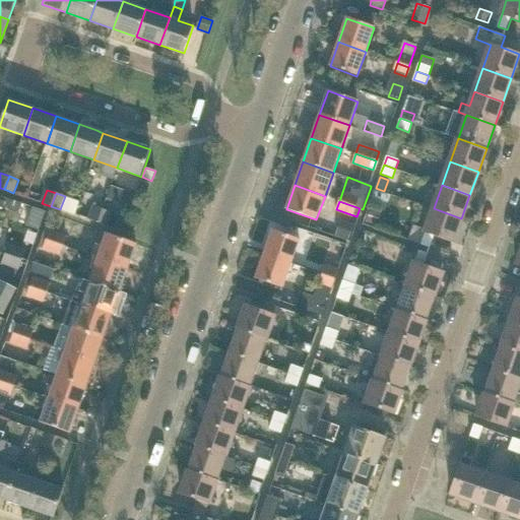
[(99,222),(103,209),(94,206),(89,219),(99,222)]
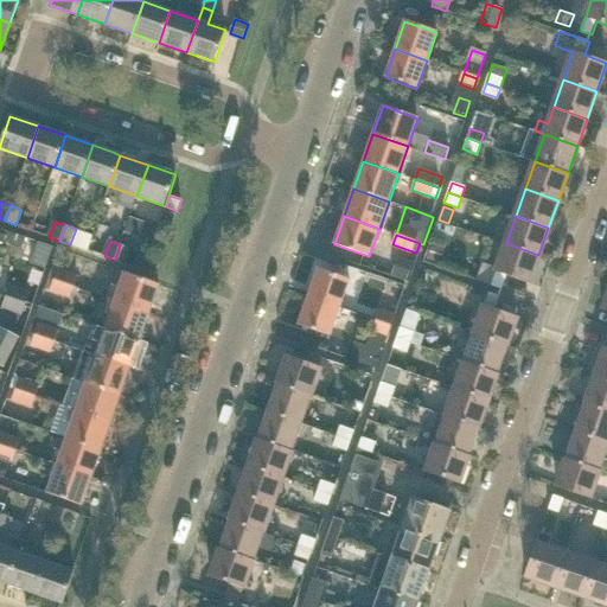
[(46,270),(53,247),(38,242),(31,266),(46,270)]
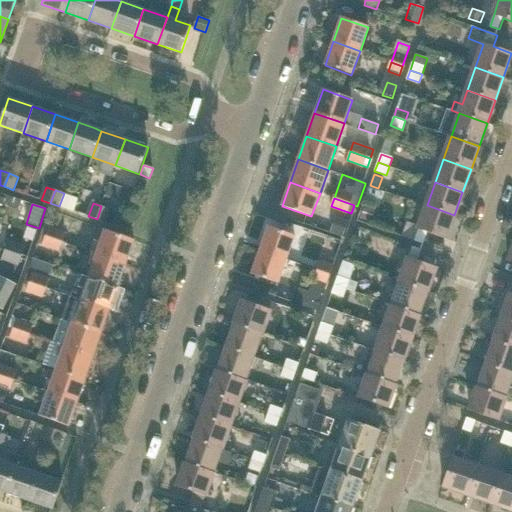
[(446,239),(454,215),(427,205),(419,229),(415,241),(424,244),(428,232),(446,239)]
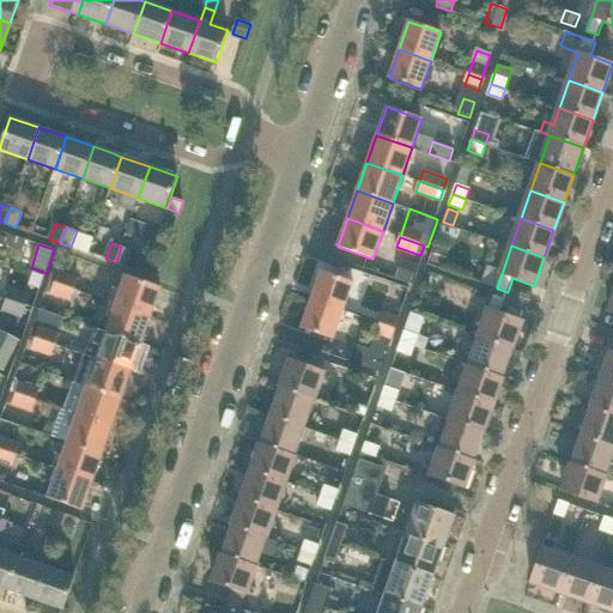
[(121,247),(116,262),(126,266),(132,250),(121,247)]
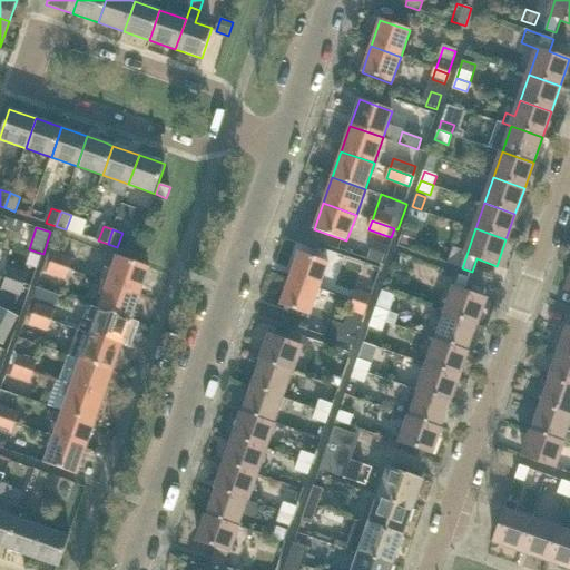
[(320,290),(328,263),(298,252),(290,279),(320,290)]
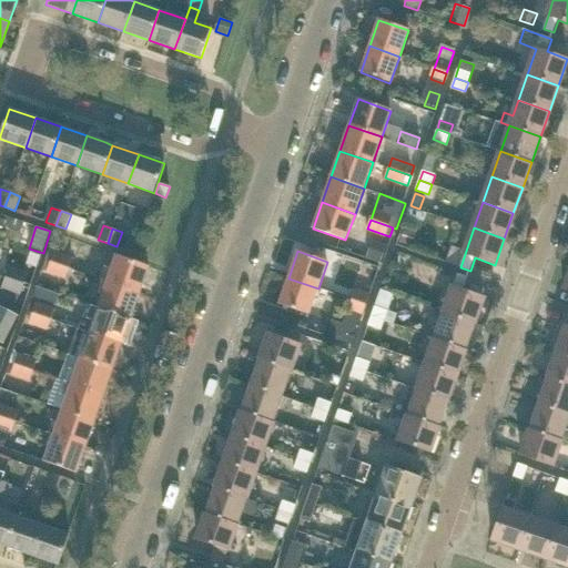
[(51,262),(69,269),(72,259),(54,252),(51,262)]
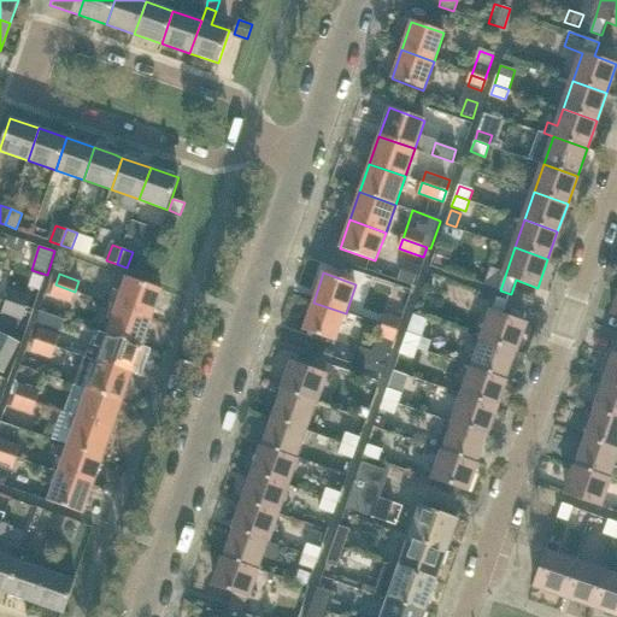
[(152,318),(162,289),(127,278),(117,306),(152,318)]
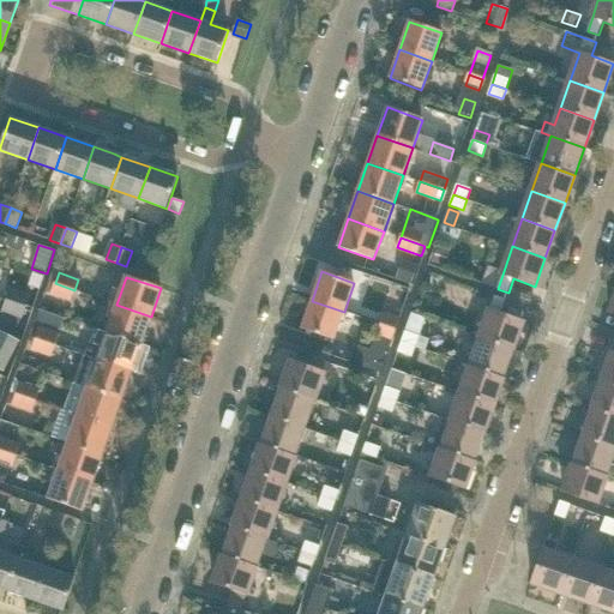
[(71,301),(74,290),(55,283),(50,294),(71,301)]
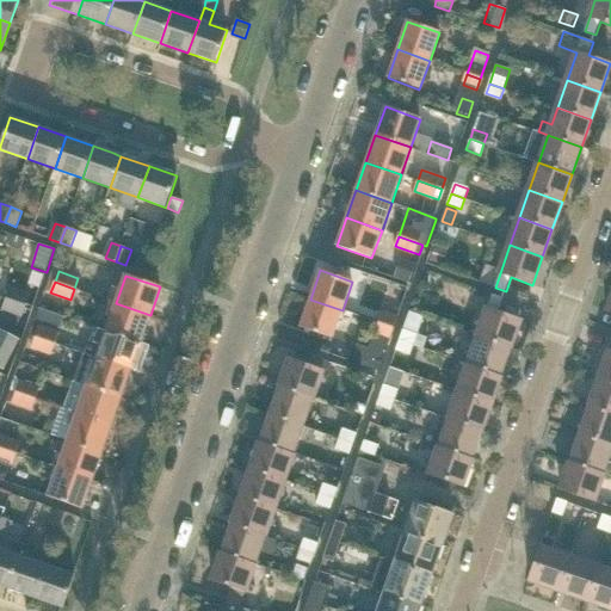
[(394,327),(407,287),(393,282),(378,322),(394,327)]
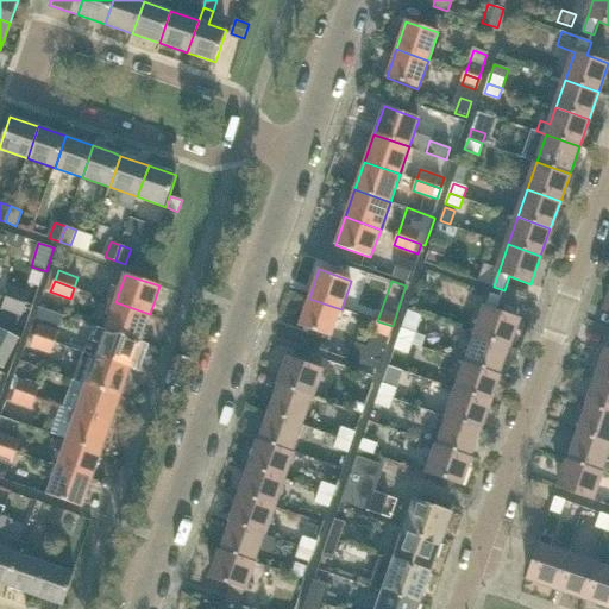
[(6,297),(26,305),(30,294),(10,287),(6,297)]
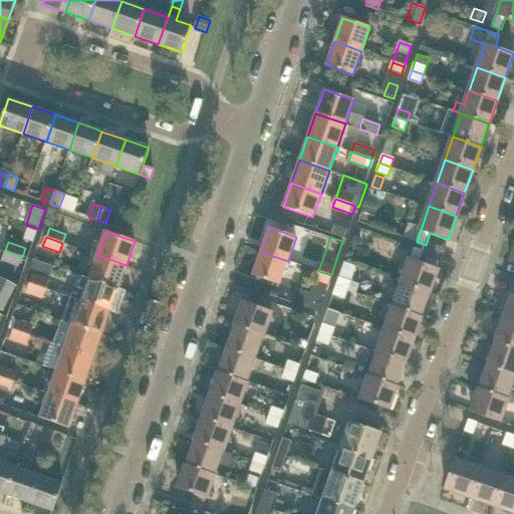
[(420,262),(424,251),(415,247),(411,259),(410,259),(402,283),(430,292),(438,269),(420,262)]
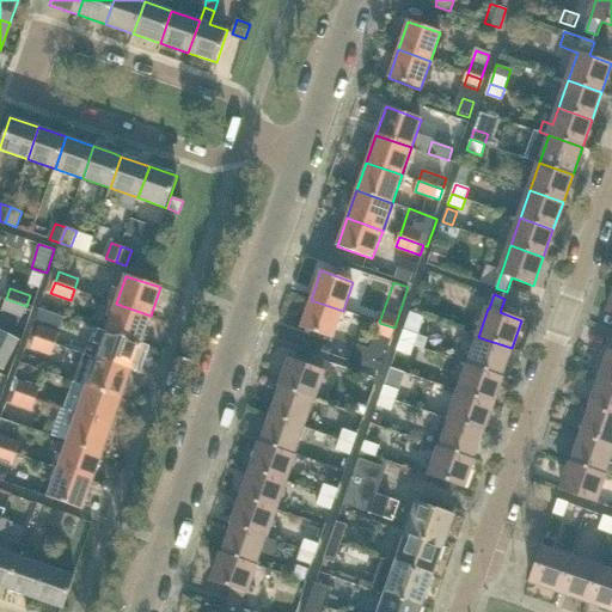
[(23,316),(26,306),(6,299),(2,310),(23,316)]
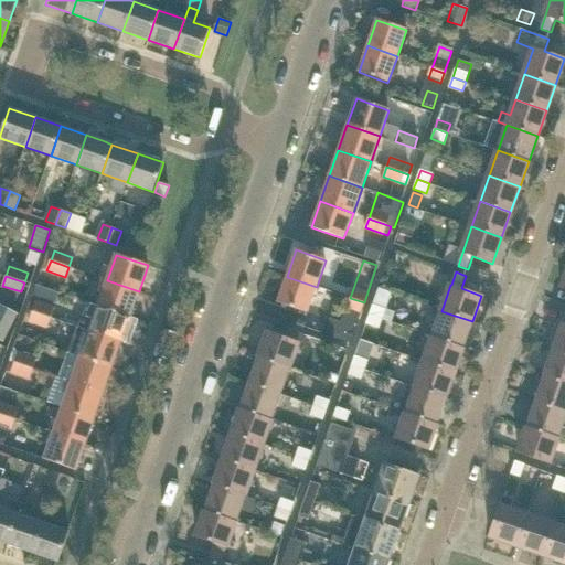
[(308,312),(317,287),(287,277),(278,302),(308,312)]
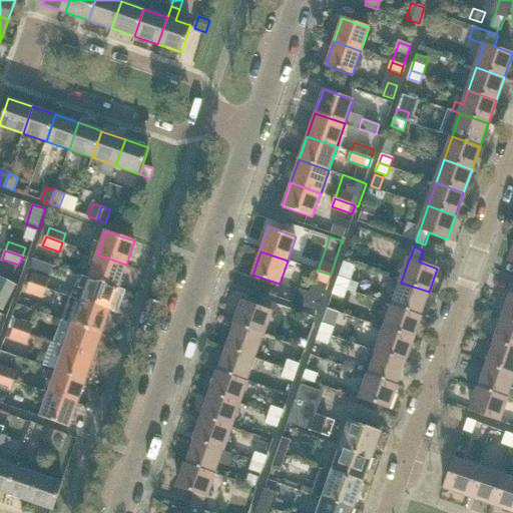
[(118,288),(126,265),(97,254),(89,278),(118,288)]
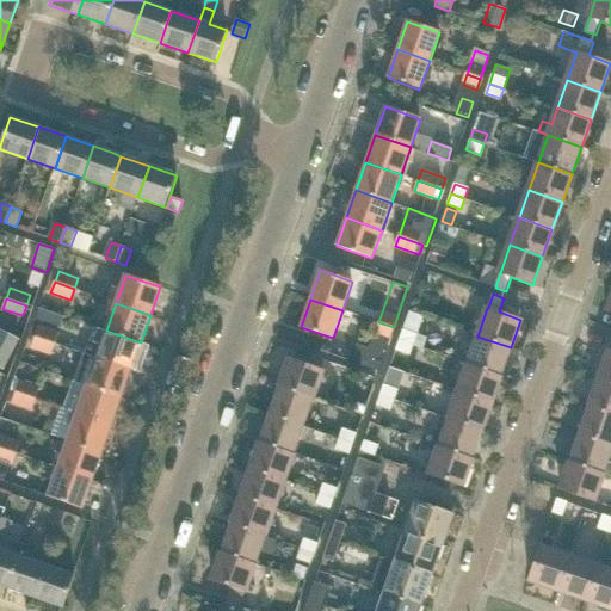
[(390,338),(394,327),(378,322),(375,333),(390,338)]
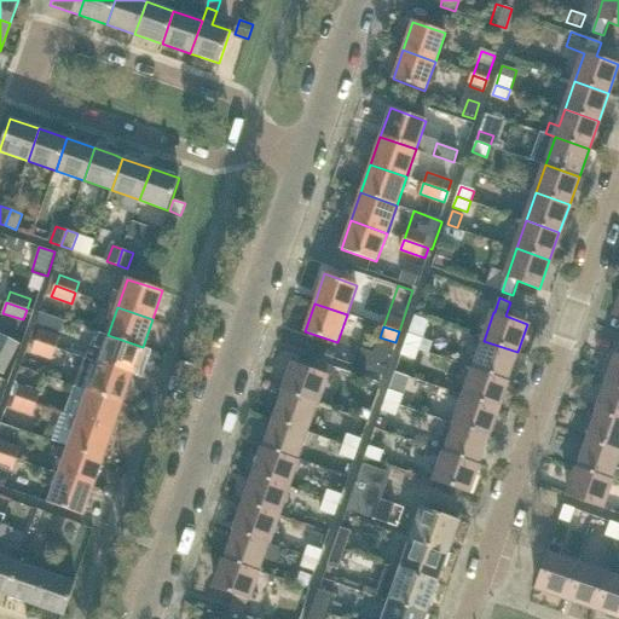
[(35,341),(56,348),(59,337),(39,330),(35,341)]
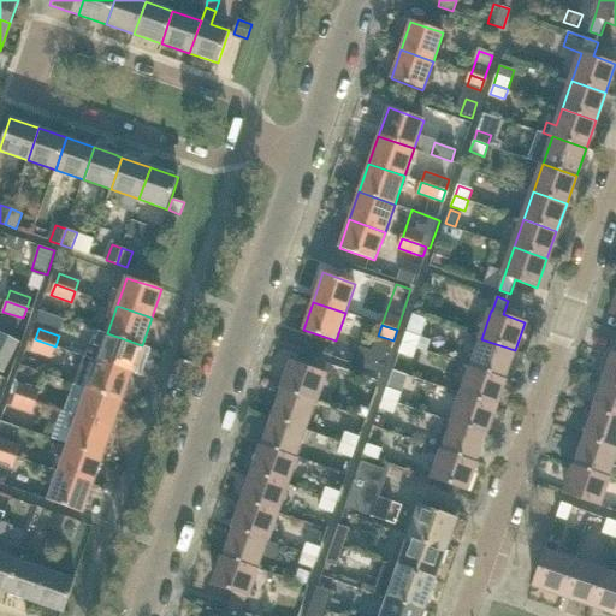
[(132,373),(142,345),(107,333),(94,329),(84,357),(98,361),(114,367),(132,373)]
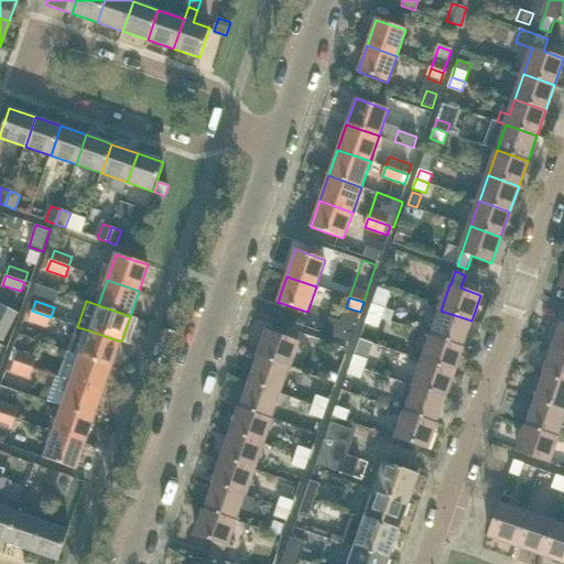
[(0,338),(3,340),(18,313),(0,302),(0,338)]
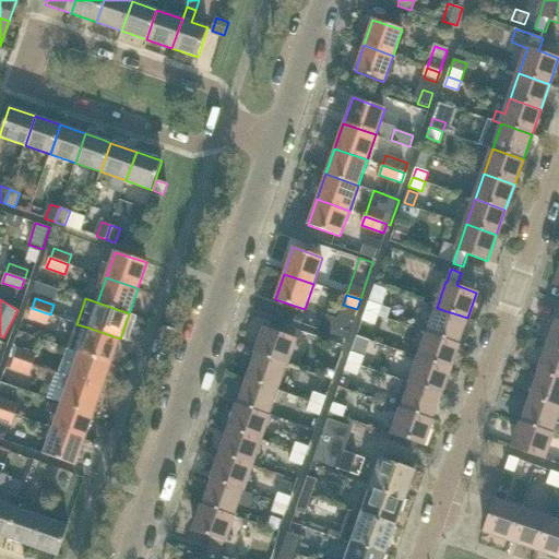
[(366,311),(379,316),(382,306),(369,301),(366,311)]
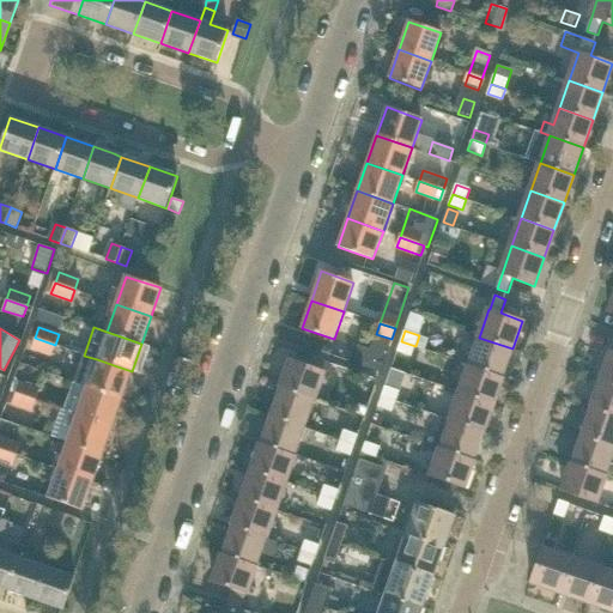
[(380,371),(392,339),(376,334),(371,349),(354,343),(347,360),(380,371)]
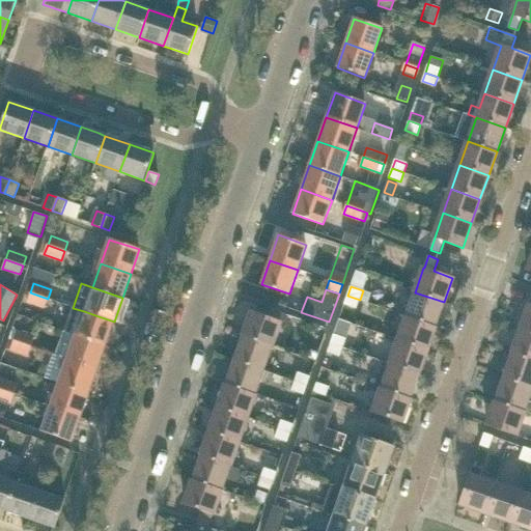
[(45,308),(48,299),(30,292),(27,302),(45,308)]
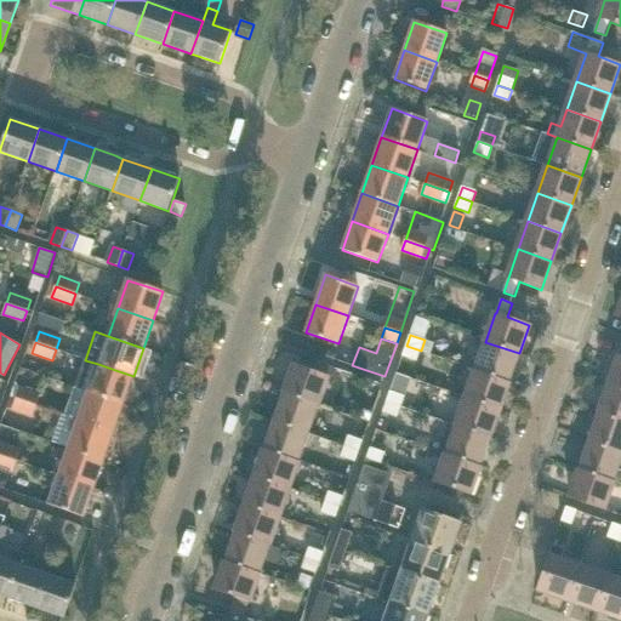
[(510,381),(519,353),(485,342),(476,370),(510,381)]
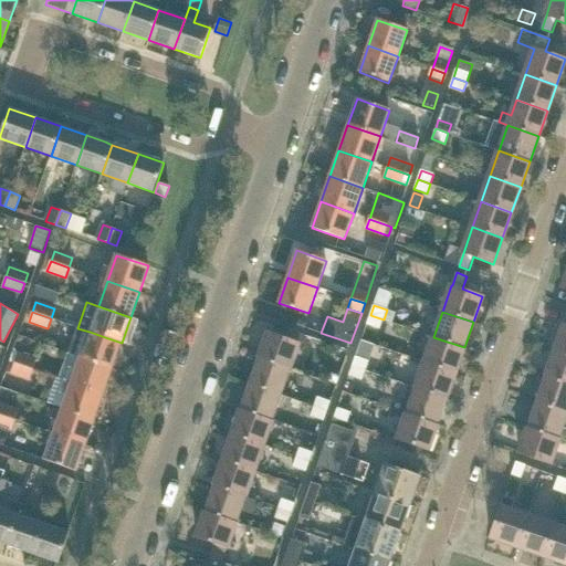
[(380,329),(384,320),(370,315),(367,325),(380,329)]
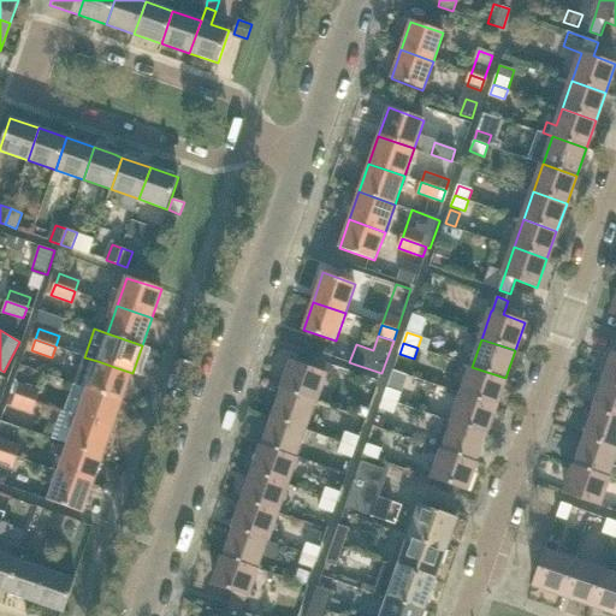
[(615,354),(614,354),(603,381),(615,386),(615,354)]
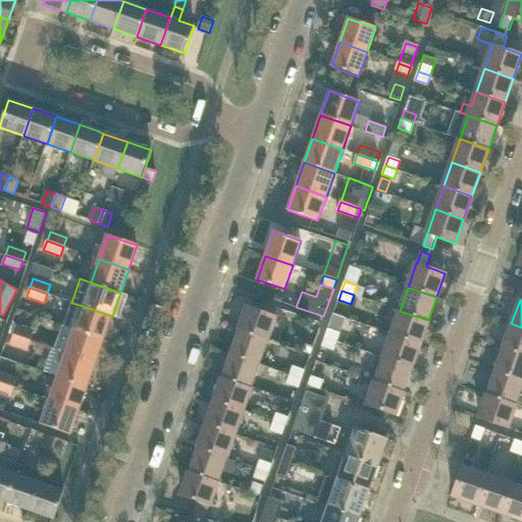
[(275,316),(278,308),(266,304),(264,312),(247,307),(239,330),(267,341),(276,317),(275,316)]
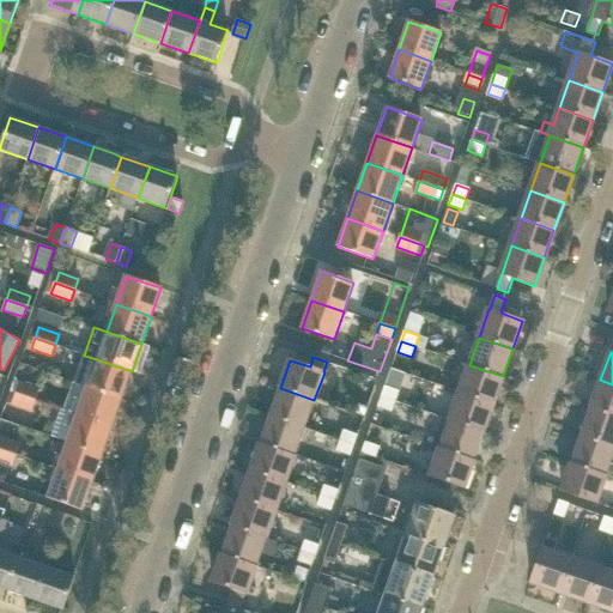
[(132,371),(114,365),(97,359),(86,387),(114,396),(122,400),(132,371)]
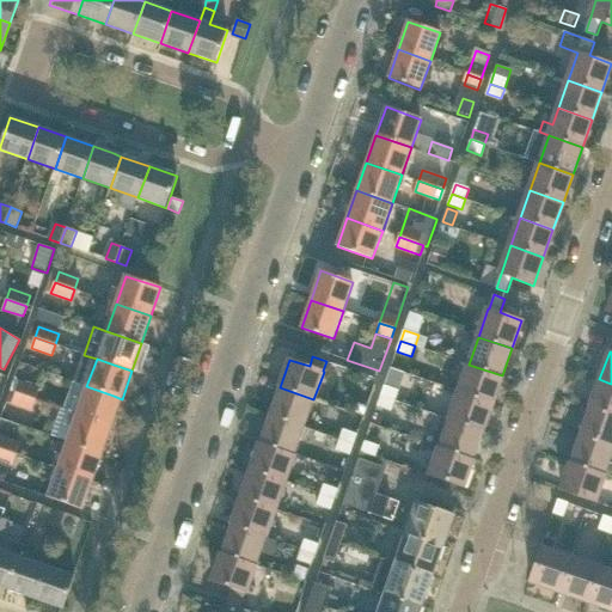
[(493,403),(502,375),(469,365),(459,392),(493,403)]
